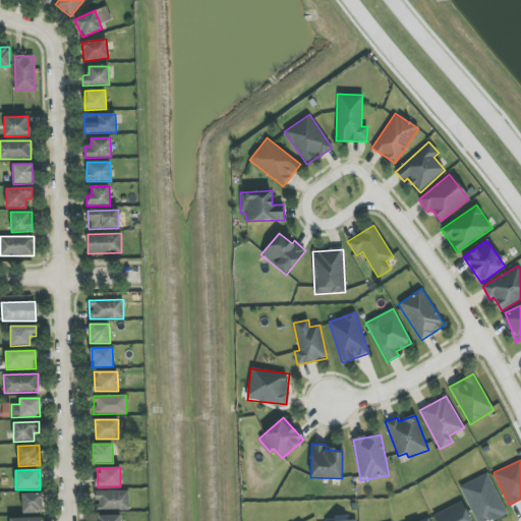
[(490,520),(507,514),(487,473),(459,486),(475,520),(490,520)]
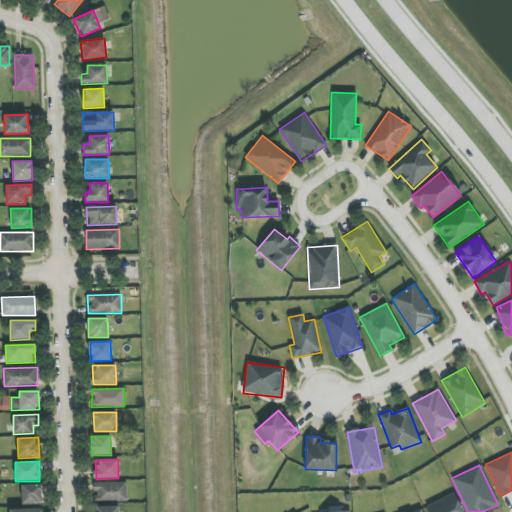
[(127,482),(94,483),(94,491),(96,491),(97,502),(127,501),(127,482)]
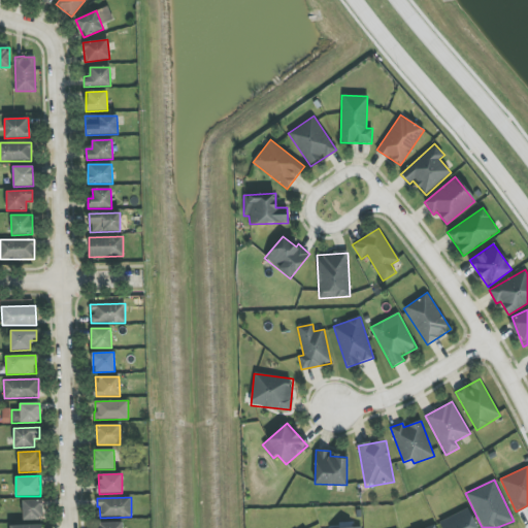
[(42,500),(22,500),(23,521),(43,520),(42,500)]
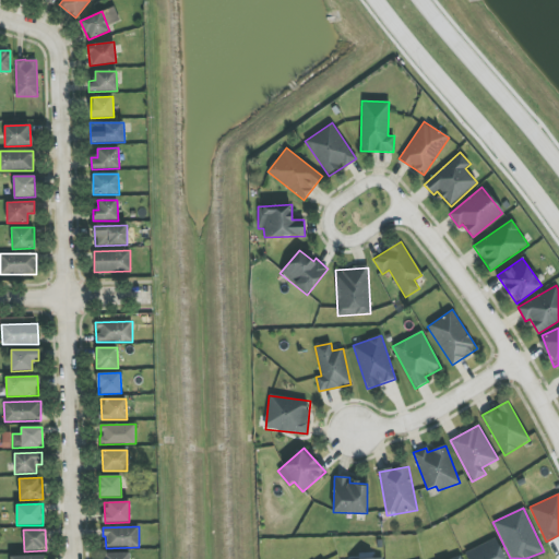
[(465,551),(468,558),(504,558),(498,538),(465,551)]
